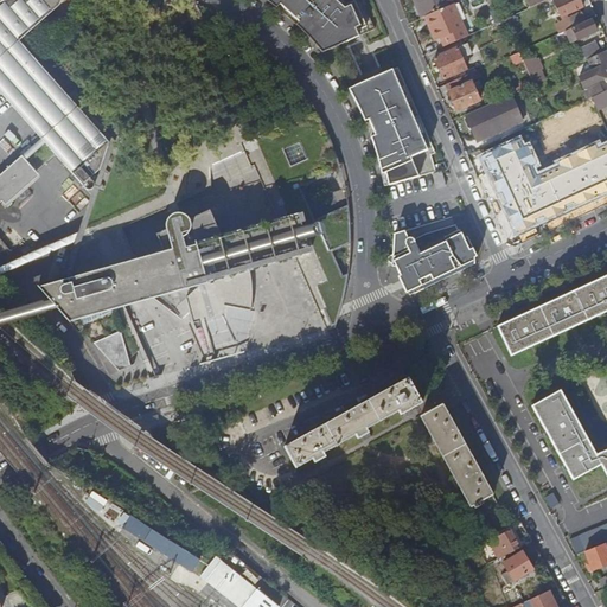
[(0,91),(42,139),(0,176),(0,203),(56,154),(87,190),(91,190),(94,187),(95,185),(94,183),(94,180),(91,178),(101,170),(110,142),(77,107),(74,102),(37,61),(19,40),(42,20),(59,6),(62,1),(62,0),(4,0),(0,1),(0,91)]
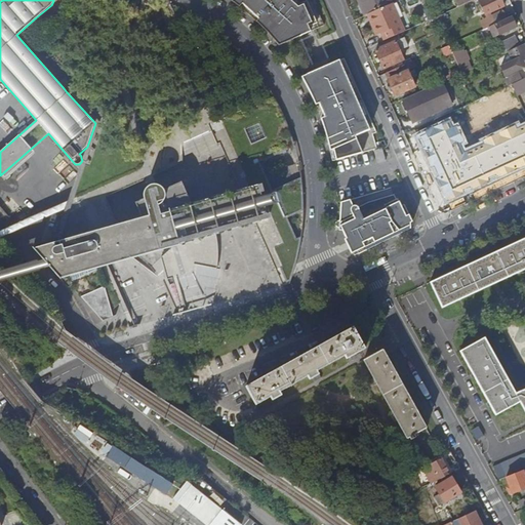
[(239,0),(242,3),(259,18),(283,40),(299,33),(300,36),(311,31),(309,27),(317,23),(308,0),(303,2),(297,5),(291,0),(239,0)]
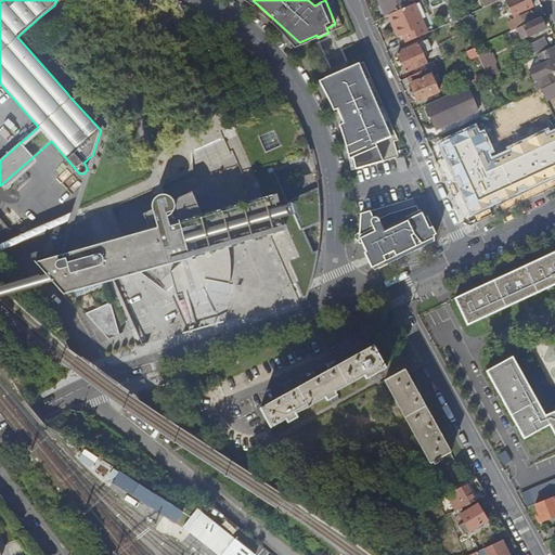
[(394,14),(407,8),(407,5),(414,2),(413,0),(378,0),(386,17),(389,15),(394,14)]
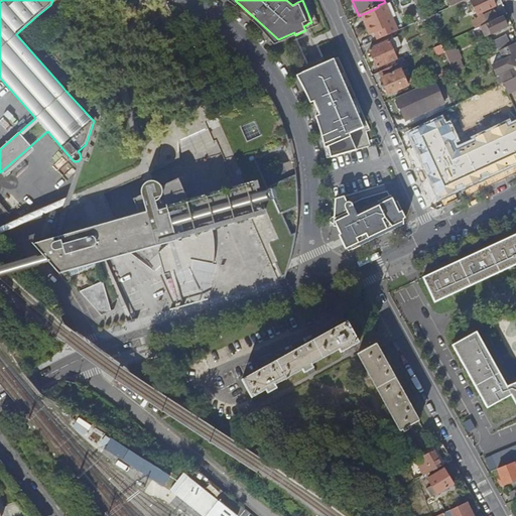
[(473,0),(472,1),(478,15),(496,7),(493,0),(473,0)]
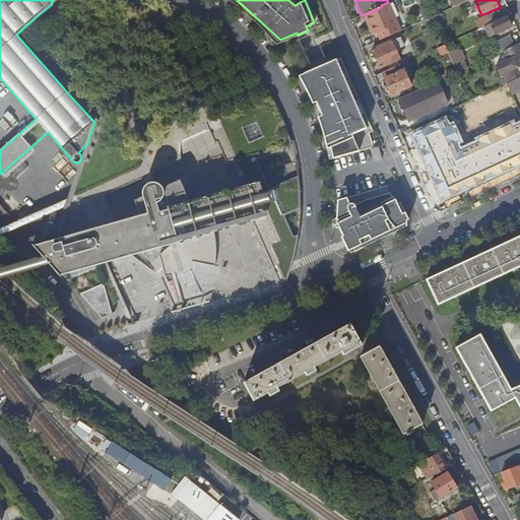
[(389,4),(381,7),(369,13),(373,22),(369,24),(374,36),(378,34),(381,41),(401,31),(389,4)]
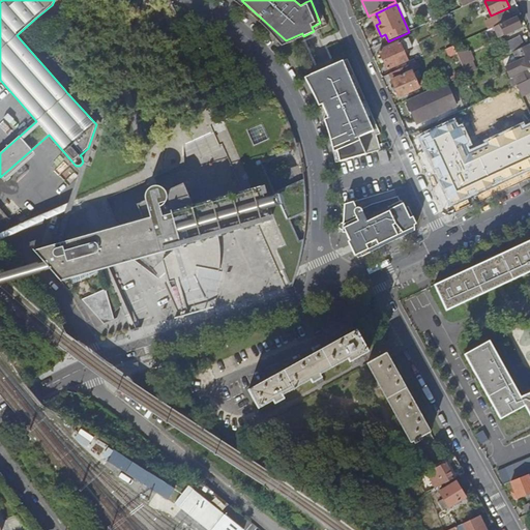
[(501,25),(513,20),(509,11),(497,17),(501,25)]
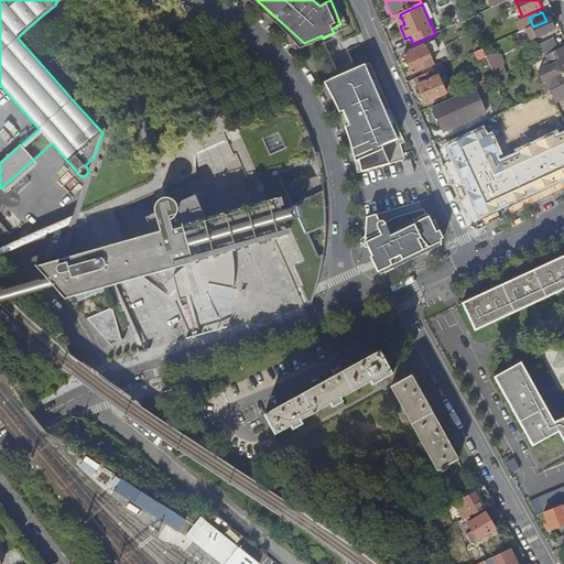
[(469,19),(473,25),(480,21),(478,14),(469,19)]
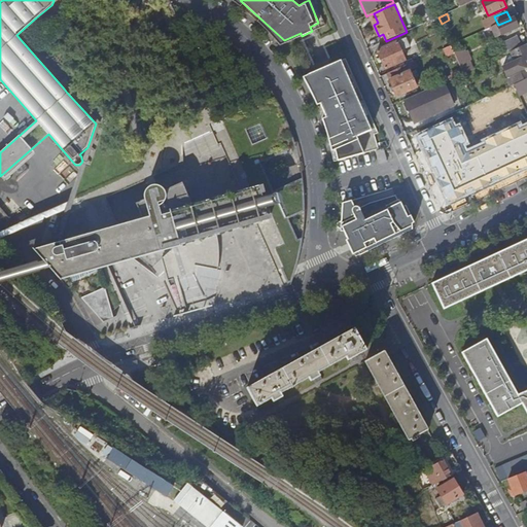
[(443,25),(442,24),(438,18),(437,18),(433,20),(437,27),(443,25)]
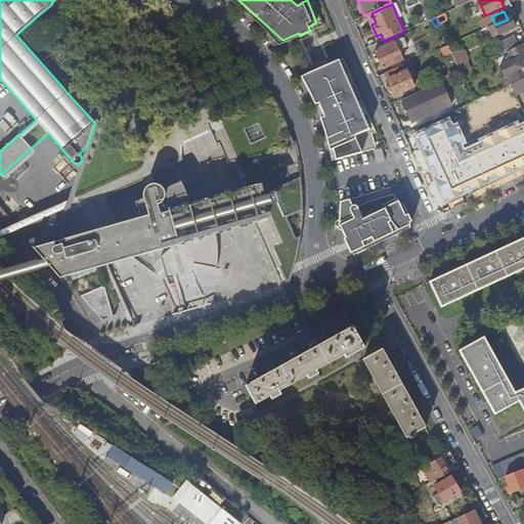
[(512,17),(508,19),(495,25),(491,26),(496,37),(516,28),(512,17)]
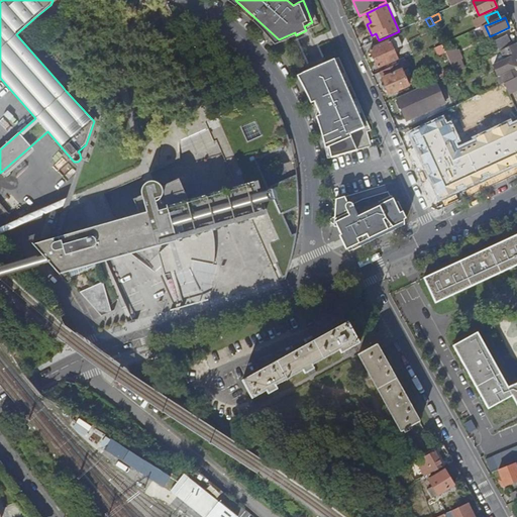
[(275,44),(296,35),(295,32),(279,39),(255,18),(252,21),(260,27),(275,44)]
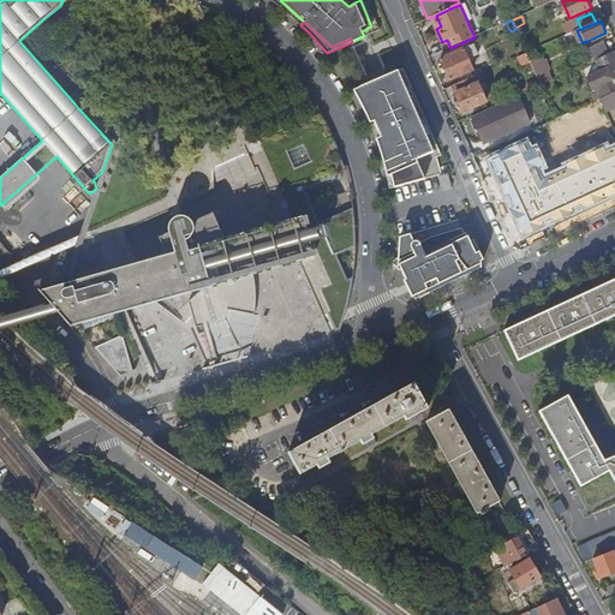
[(356,46),(366,76),(384,69),(374,39),(356,46)]
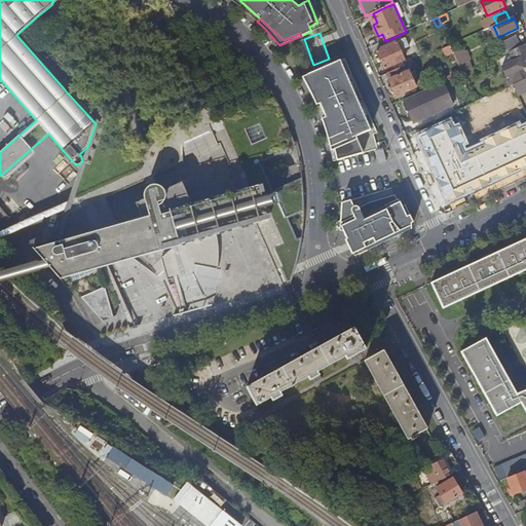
[(504,54),(512,51),(522,46),(517,37),(500,45),(504,54)]
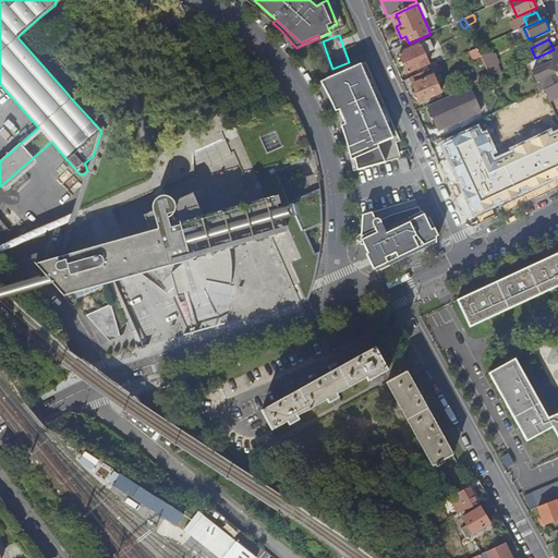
[(419,75),(429,71),(427,64),(429,63),(422,45),(400,55),(409,73),(416,70),(419,75)]
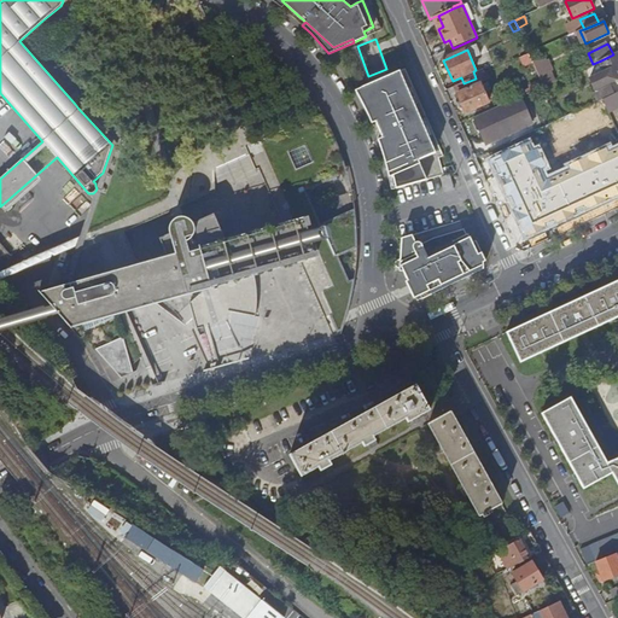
[(617,52),(613,54),(601,60),(604,64),(601,65),(605,73),(600,75),(605,86),(617,80),(617,52)]
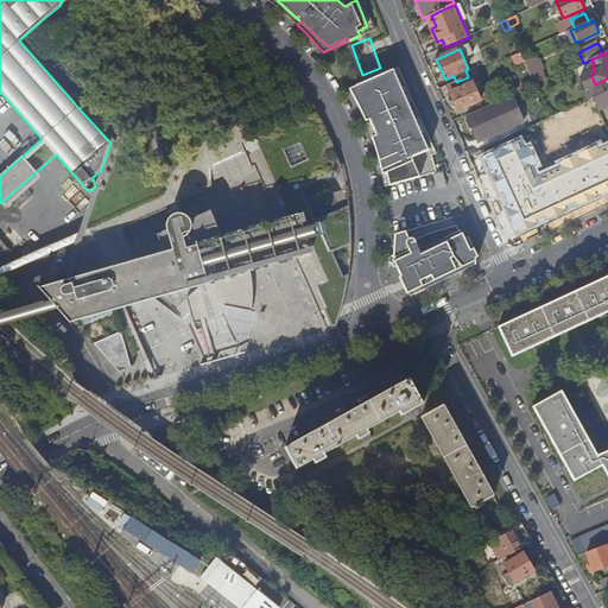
[(393,70),(355,87),(349,89),(366,121),(371,120),(377,135),(372,138),(379,159),(385,181),(385,187),(390,185),(391,185),(420,177),(437,172),(431,154),(436,153),(398,68),(393,70)]
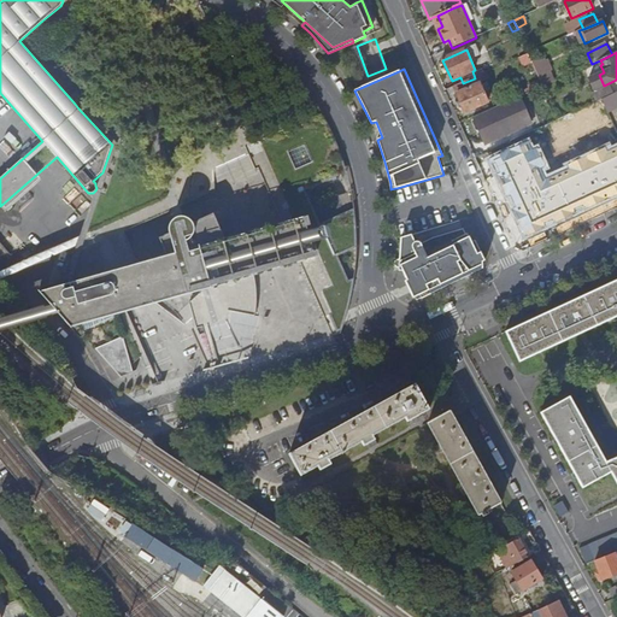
[(476,78),(475,78),(463,83),(454,88),(465,113),(489,103),(481,84),(480,86),(476,78)]
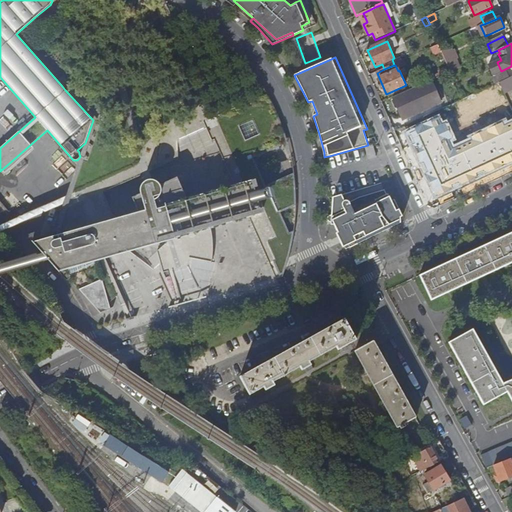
[(496,77),(499,83),(500,82),(509,78),(510,77),(507,72),(496,77)]
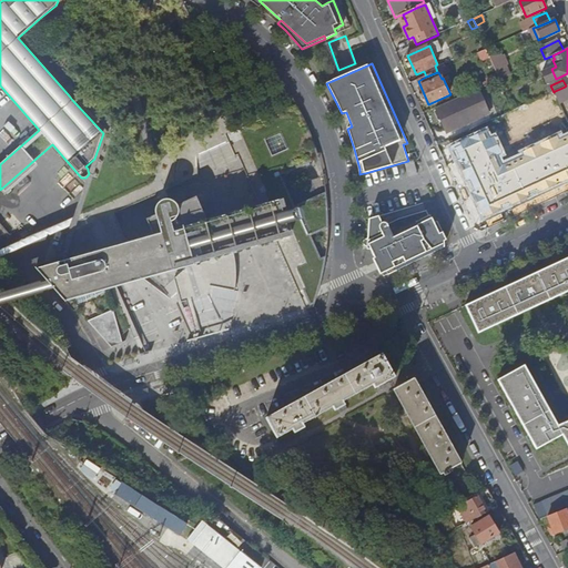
[(567,91),(565,87),(555,91),(557,97),(567,91)]
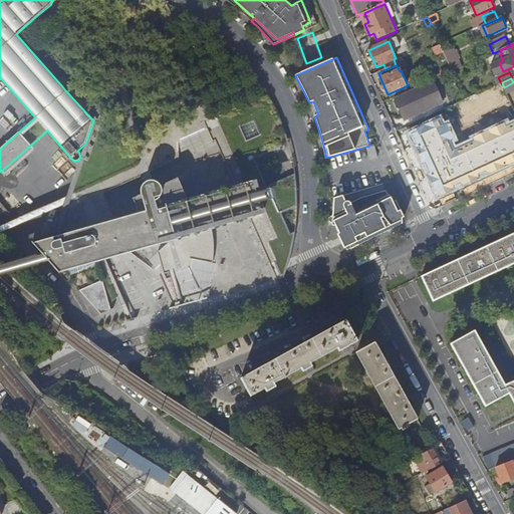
[(433,81),(396,98),(406,120),(444,103),(433,81)]
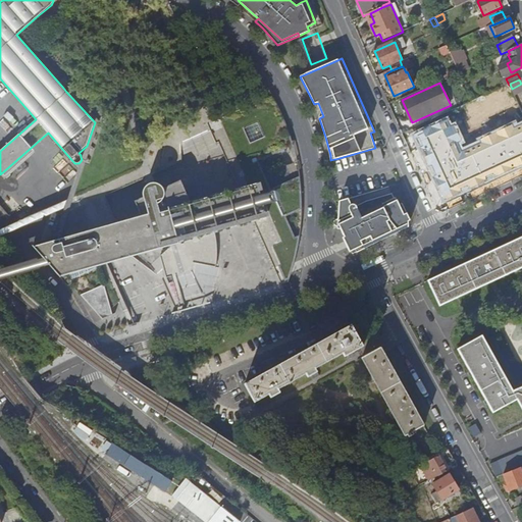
[(302,197),(300,178),(300,176),(271,189),(259,161),(289,148),(281,134),(289,131),(288,128),(280,111),(271,95),(216,119),(208,123),(216,143),(218,142),(240,189),(243,197),(250,194),(257,219),(262,219),(264,225),(257,228),(281,282),(290,279),(292,272),(295,263),(298,252),(300,236),(296,237),(286,216),(302,210),(302,197)]
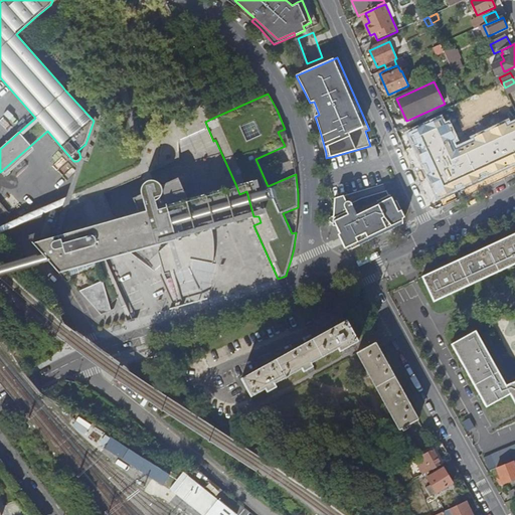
[(514,119),(510,122),(509,119),(469,137),(470,140),(457,145),(456,144),(459,142),(450,121),(445,122),(442,115),(403,133),(436,201),(441,200),(443,203),(514,171),(514,119)]
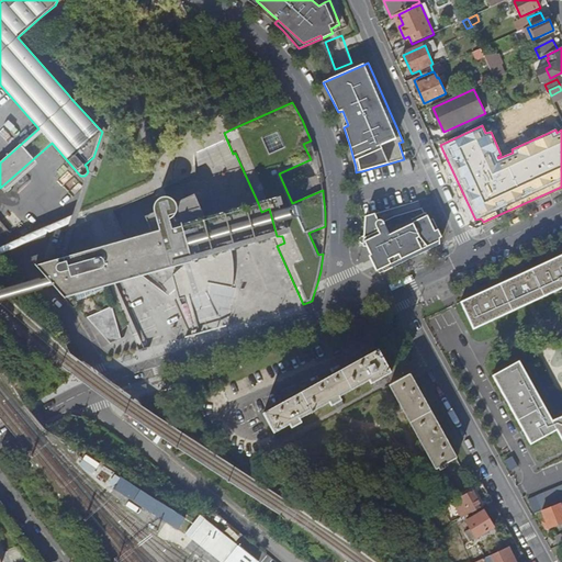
[(311,159),(315,156),(311,141),(303,144),(311,159)]
